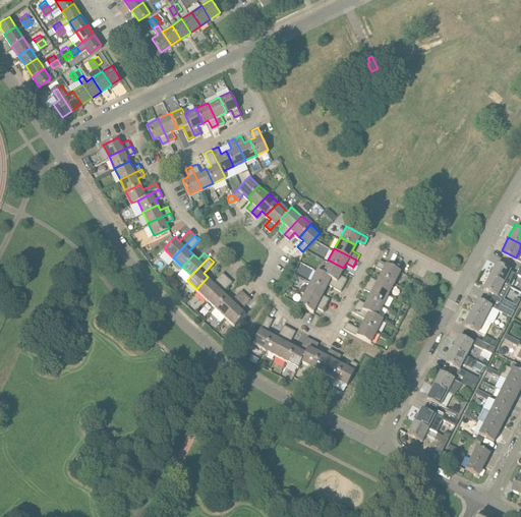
[(380,273),(395,281),(401,270),(379,257),(375,265),(383,268),(380,273)]
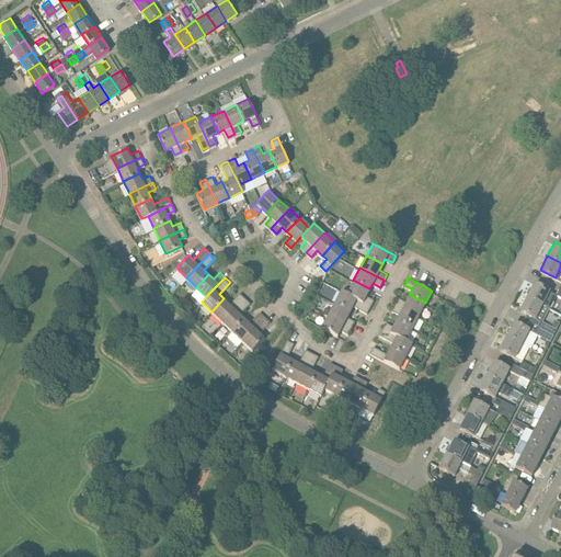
[(331,295),(335,285),(324,280),(320,290),(331,295)]
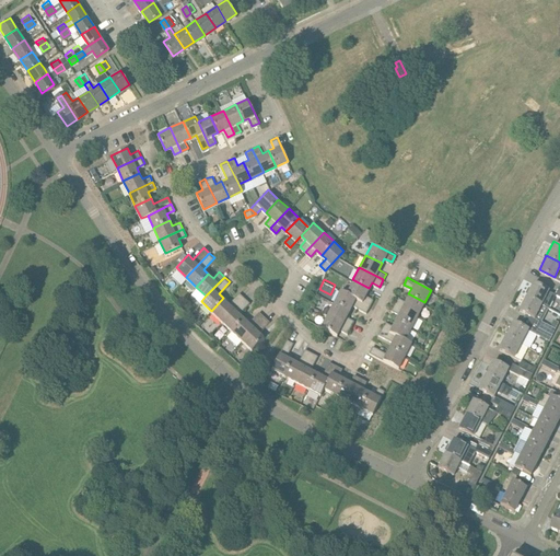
[(347,291),(371,303),(373,298),(365,294),(369,288),(352,279),(347,291)]
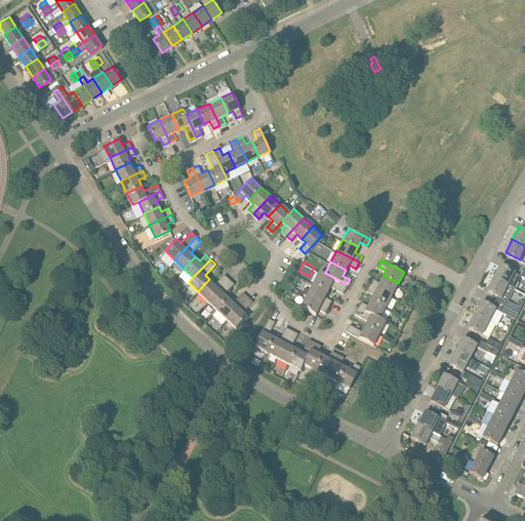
[(493,276),(508,283),(515,270),(499,263),(493,276)]
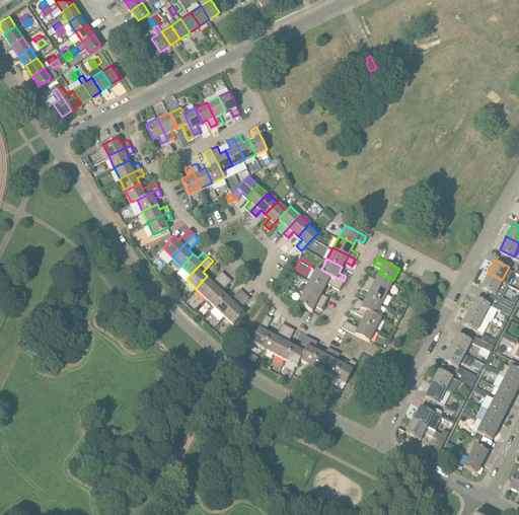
[(340,288),(344,281),(321,270),(315,267),(309,279),(324,286),(326,282),(340,288)]
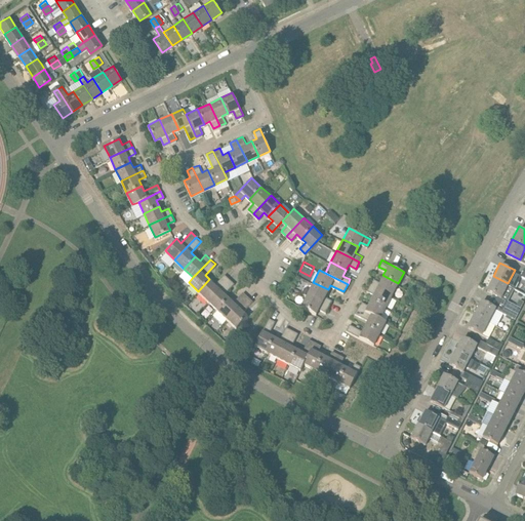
[(198,291),(207,301),(229,277),(224,272),(213,283),(209,279),(198,291)]
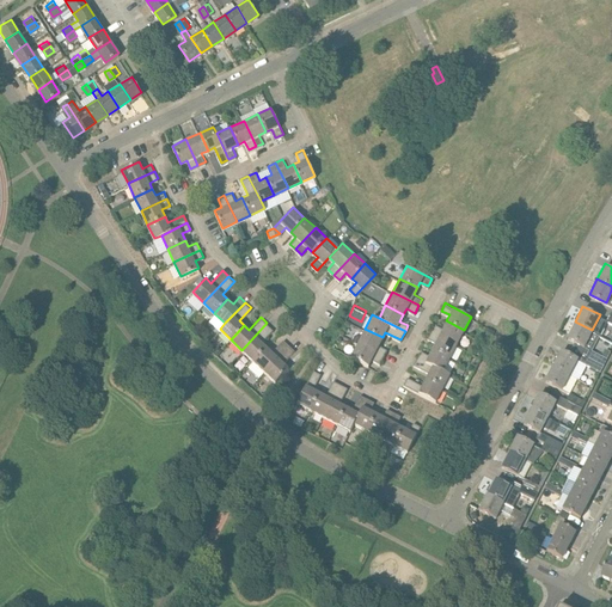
[(432,330),(457,343),(464,330),(446,320),(444,326),(435,323),(432,330)]
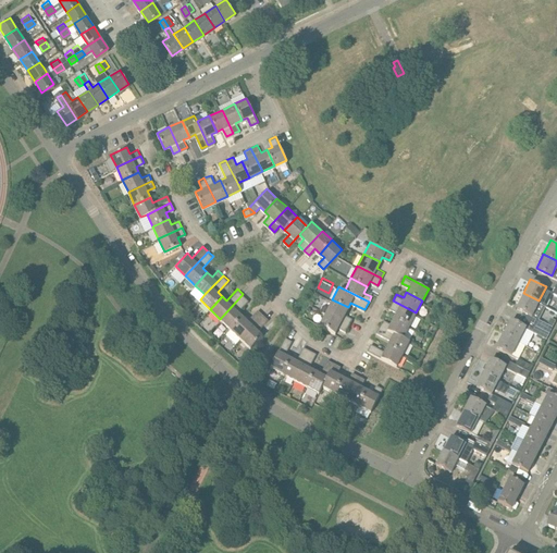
[(516,306),(532,315),(539,300),(523,293),(516,306)]
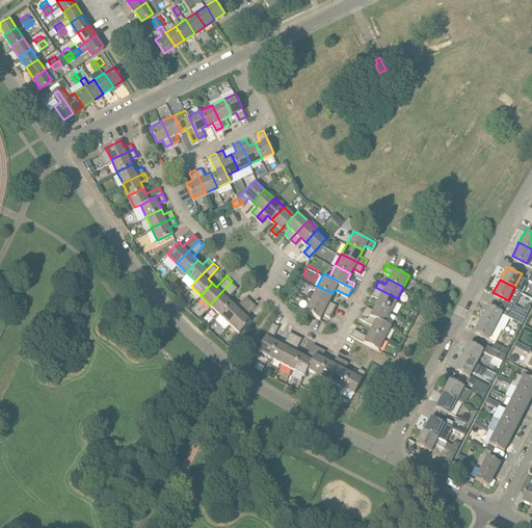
[(219,313),(232,300),(227,296),(237,286),(232,281),(210,305),(219,313)]
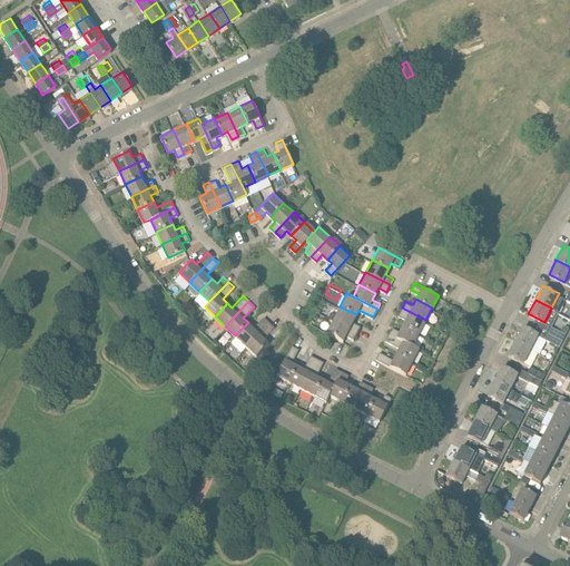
[(333,319),(356,331),(361,324),(353,321),(356,314),(340,306),(333,319)]
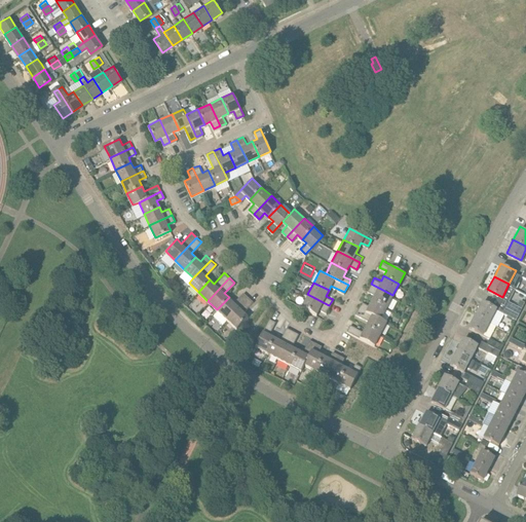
[(372,298),(386,306),(392,295),(371,284),(367,290),(374,293),(372,298)]
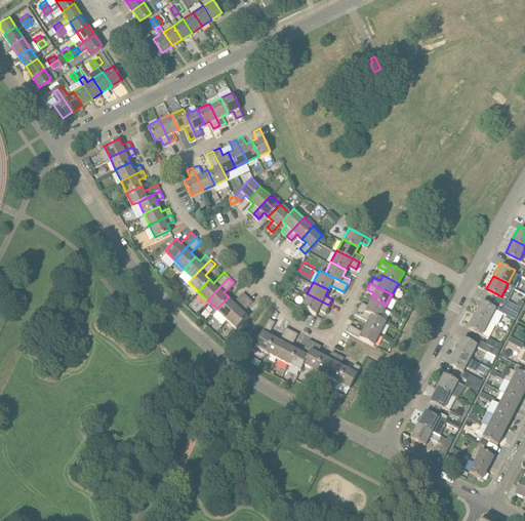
[(216,309),(227,318),(248,294),(243,290),(233,301),(229,296),(216,309)]
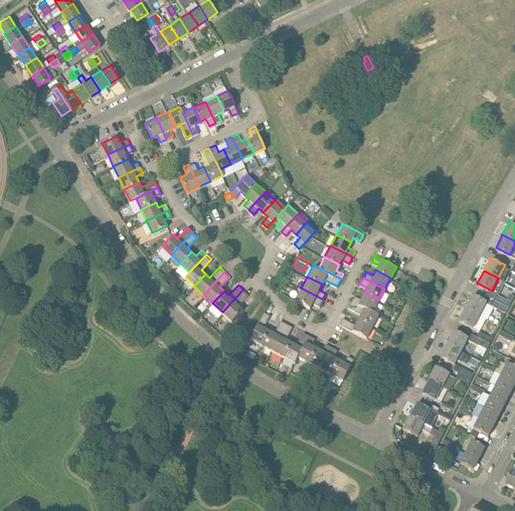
[(319,305),(322,299),(301,288),(295,299),(299,301),(310,307),(312,302),(319,305)]
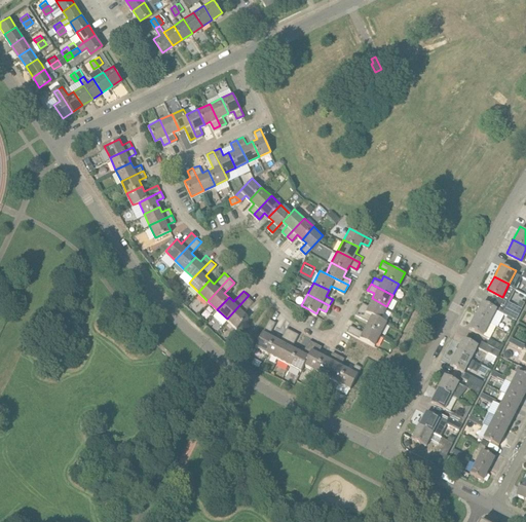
[(249,295),(227,319),(236,328),(248,315),(243,310),(253,300),(249,295)]
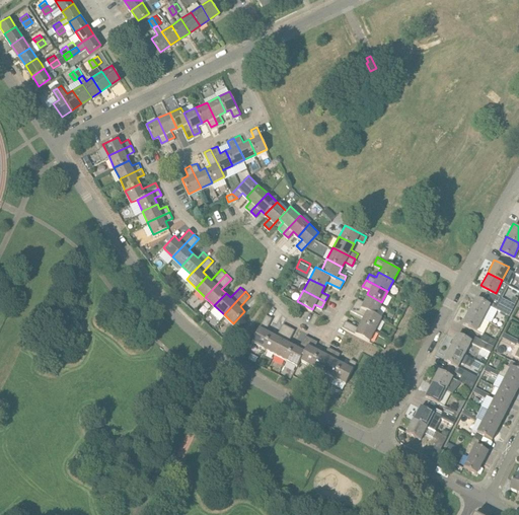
[(354,302),(375,313),(381,302),(367,294),(364,300),(357,296),(354,302)]
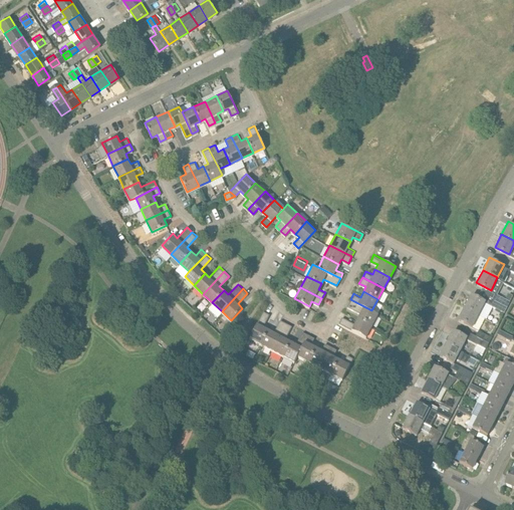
[(507,304),(510,299),(496,292),(494,298),(507,304)]
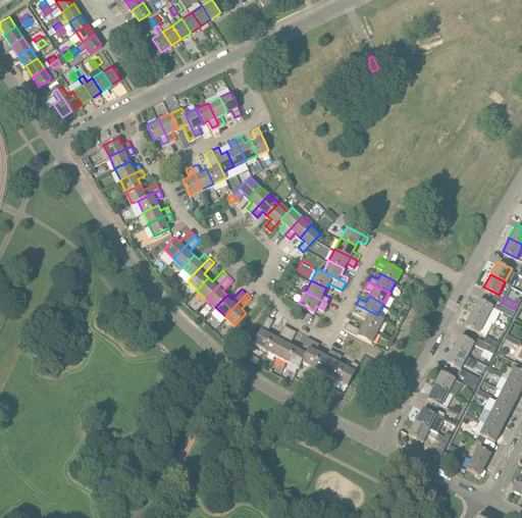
[(471,310),(486,318),(492,305),(478,298),(471,310)]
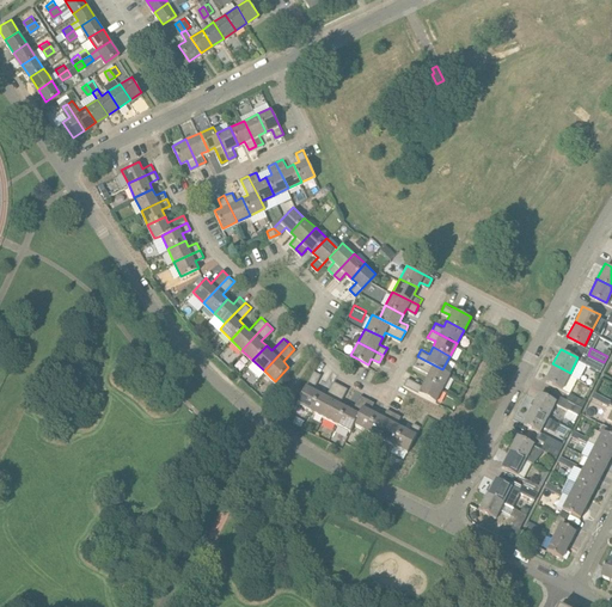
[(600,369),(604,362),(588,355),(585,362),(600,369)]
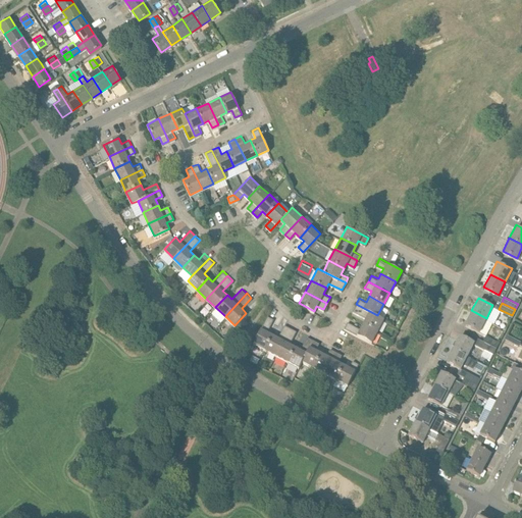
[(363,322),(377,330),(383,318),(377,315),(356,304),(353,310),(366,317),(363,322)]
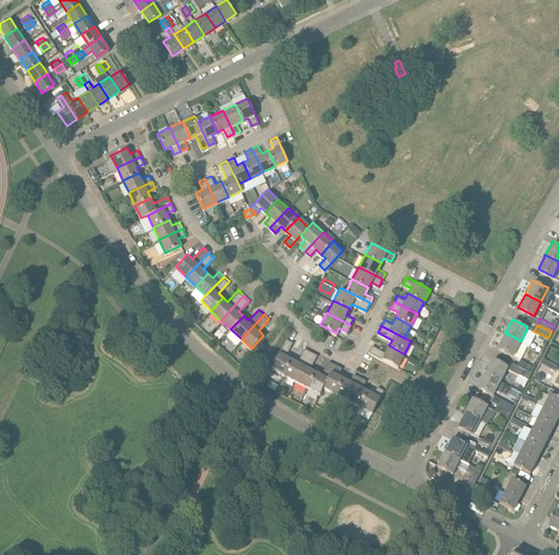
[(498,346),(513,354),(521,341),(504,332),(498,346)]
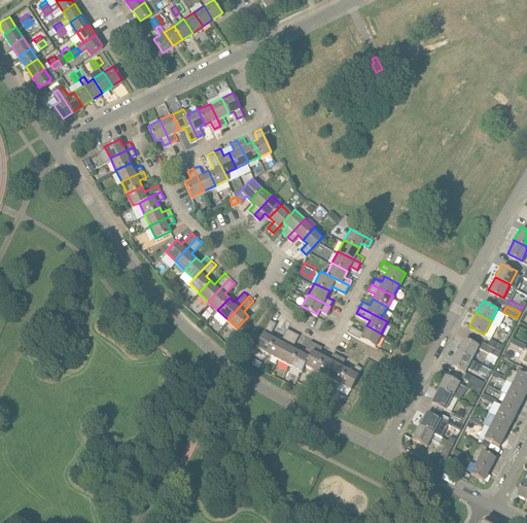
[(267,351),(274,337),(270,334),(276,321),(270,317),(255,346),(267,351)]
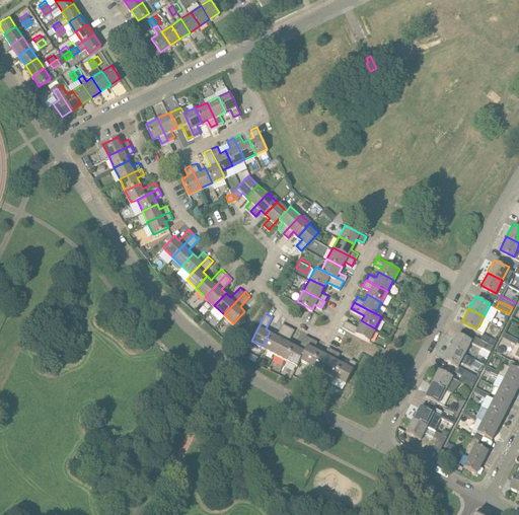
[(369,340),(375,328),(361,320),(358,325),(345,318),(342,325),(369,340)]
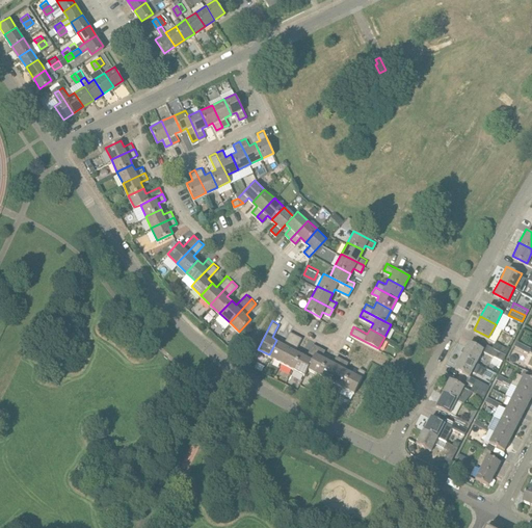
[(269,354),(281,361),(295,333),(289,330),(283,343),(276,340),(269,354)]
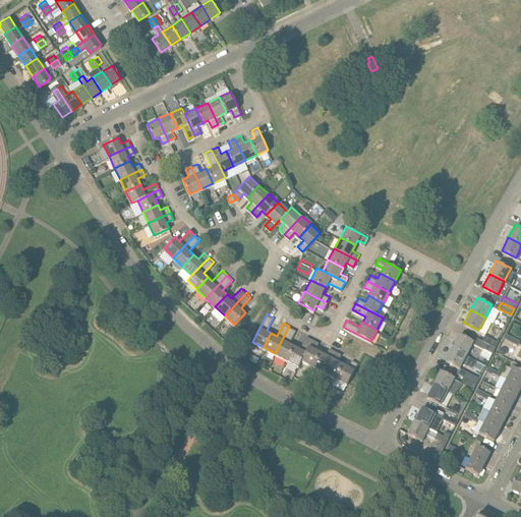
[(286,359),(294,345),(289,342),(295,329),(289,326),(275,353),(286,359)]
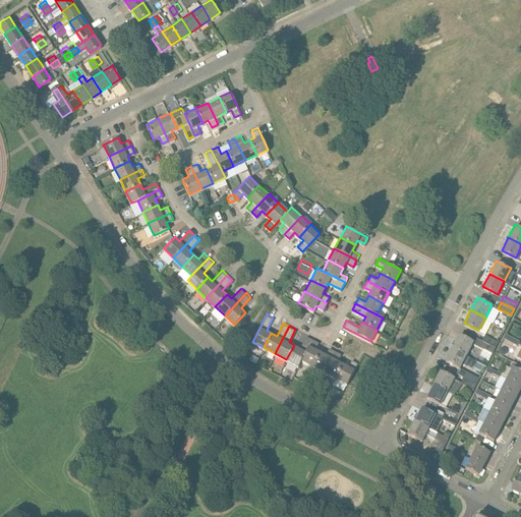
[(518,341),(520,339),(505,332),(504,334),(518,341)]
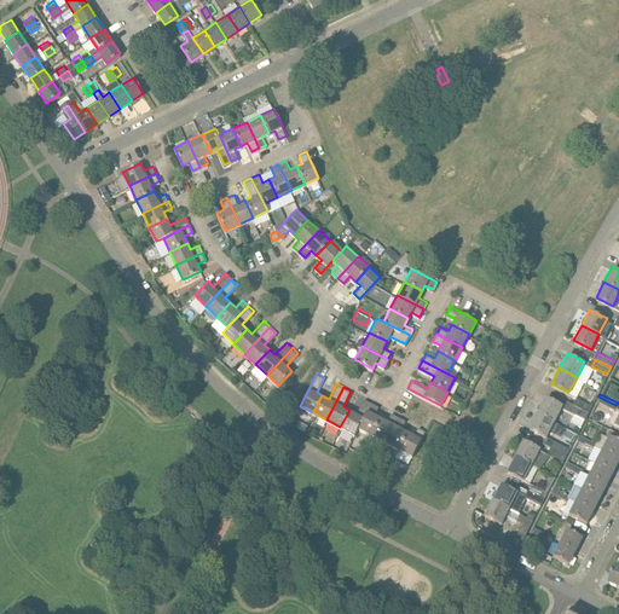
[(572,403),(588,410),(591,403),(576,395),(572,403)]
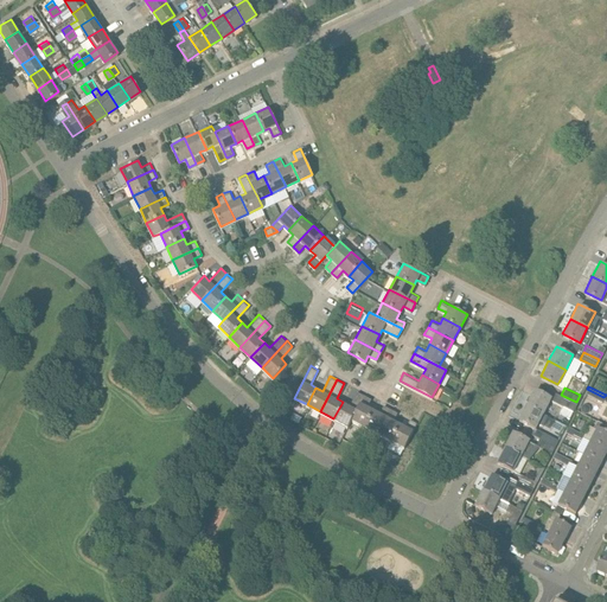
[(526,403),(543,411),(551,397),(534,389),(526,403)]
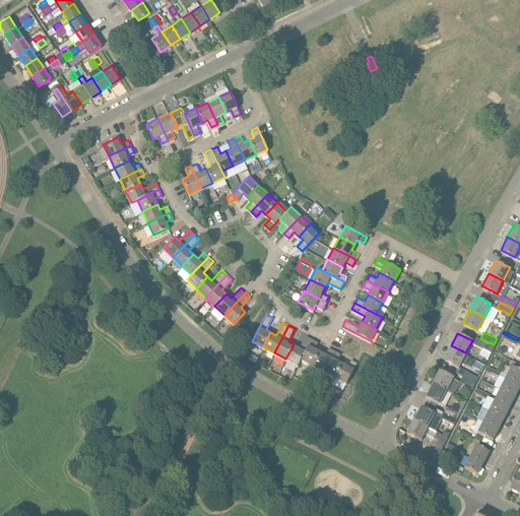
[(516,342),(517,340),(503,333),(502,335),(516,342)]
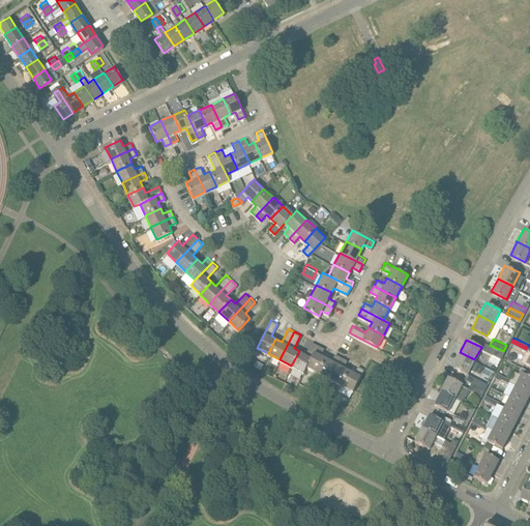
[(303,372),(306,366),(318,344),(312,341),(304,353),(299,351),(291,366),(303,372)]
